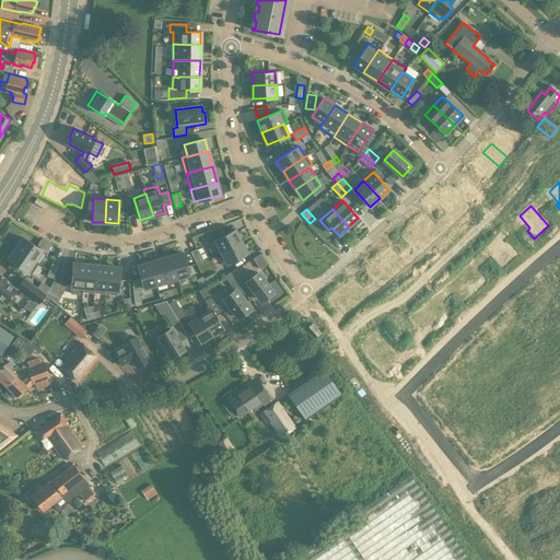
[(210,242),(217,254),(241,241),(235,230),(210,242)]
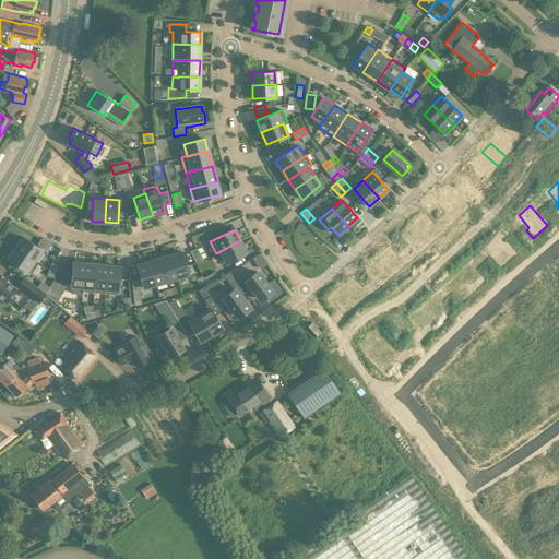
[(23,237),(15,248),(35,261),(35,260),(42,250),(23,237)]
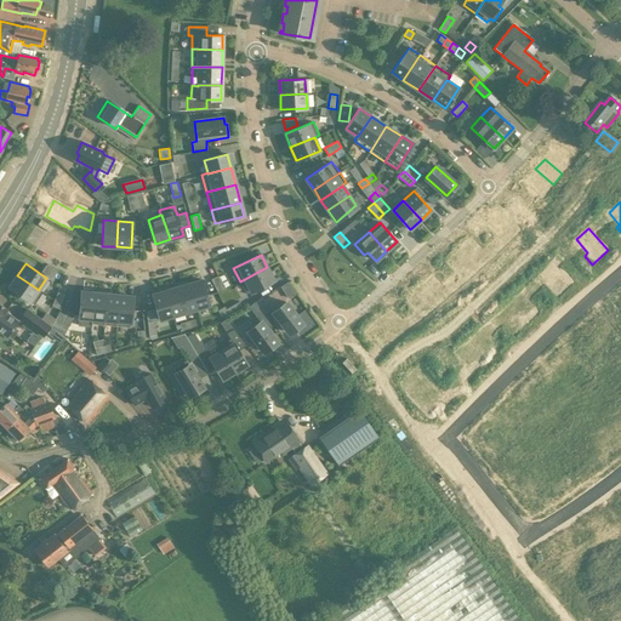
[(550,263),(537,275),(557,296),(573,283),(564,274),(562,277),(550,263)]
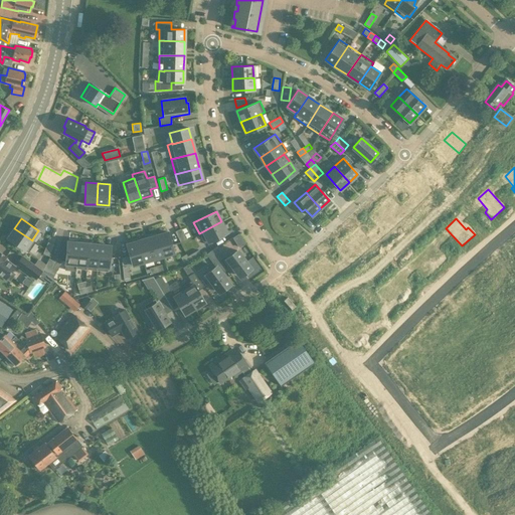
[(221,221),(199,233),(204,243),(227,232),(221,221)]
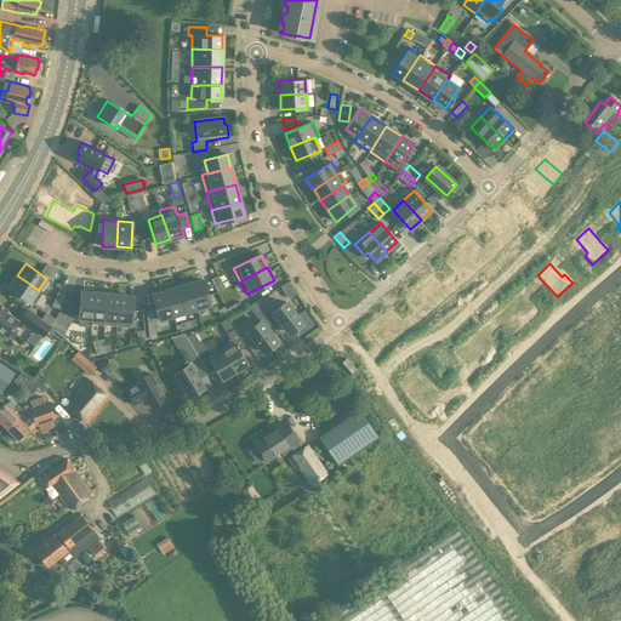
[(39,290),(17,275),(9,286),(34,305),(43,292),(39,289),(39,290)]
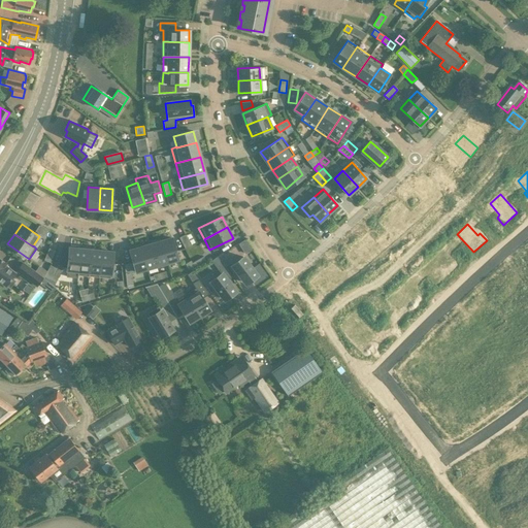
[(191,245),(185,234),(179,237),(185,249),(191,245)]
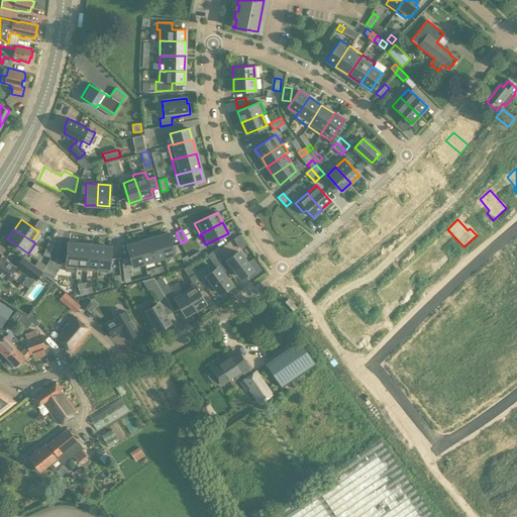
[(450,238),(446,234),(442,229),(437,234),(441,238),(445,243),(450,238)]
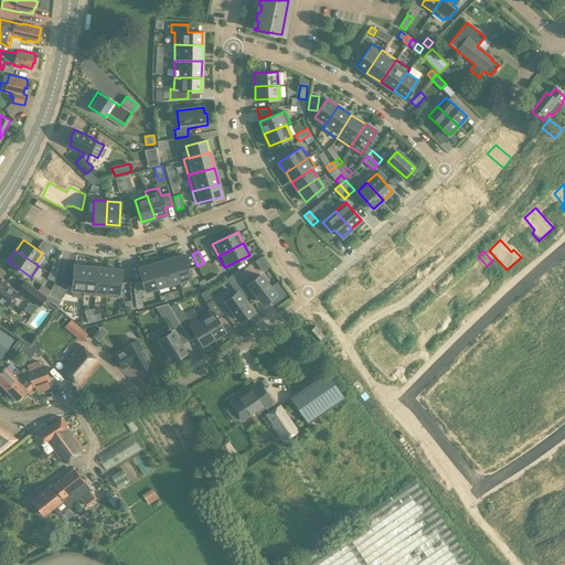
[(172,258),(179,280),(191,277),(184,255),(172,258)]
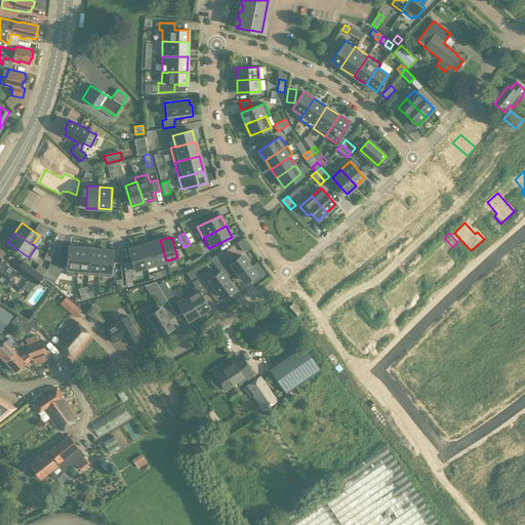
[(160,240),(150,243),(156,264),(166,260),(160,240)]
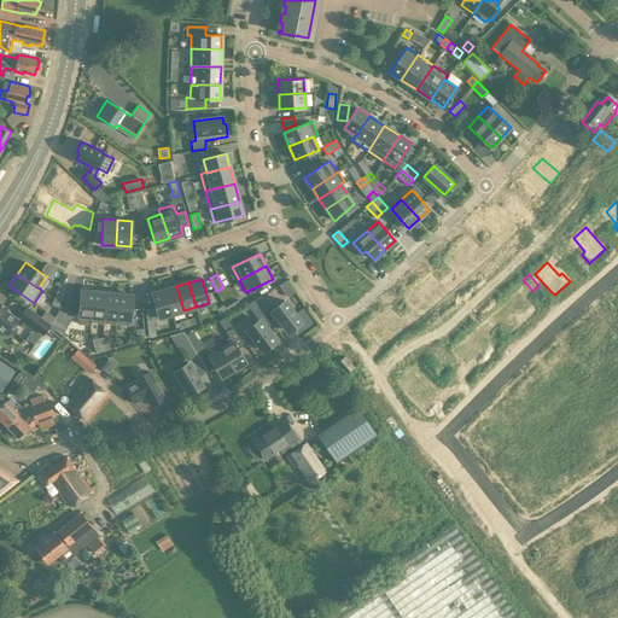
[(164,290),(165,289),(164,286),(151,290),(156,307),(158,318),(172,314),(164,290)]
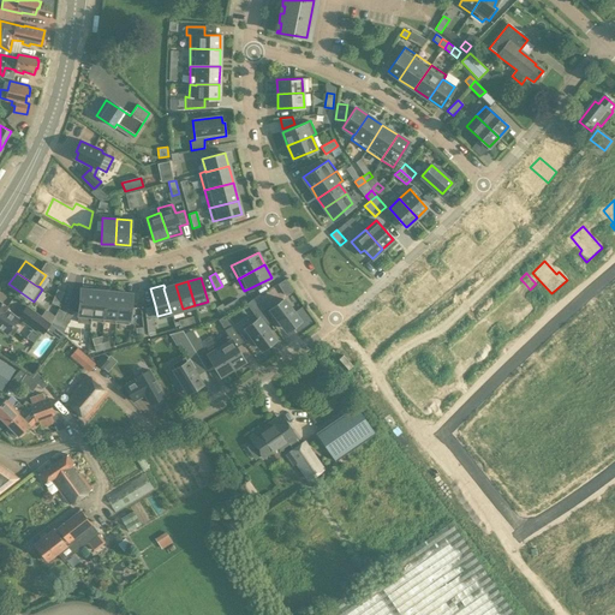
[(175,285),(165,287),(163,288),(171,312),(183,309),(175,285)]
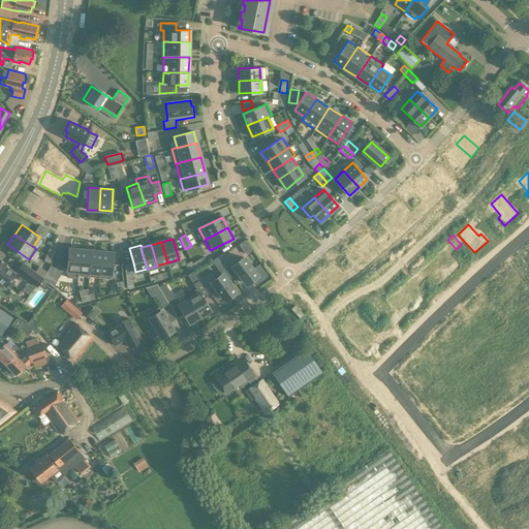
[(69,248),(67,270),(66,276),(78,277),(78,275),(78,271),(79,272),(81,249),(69,248)]
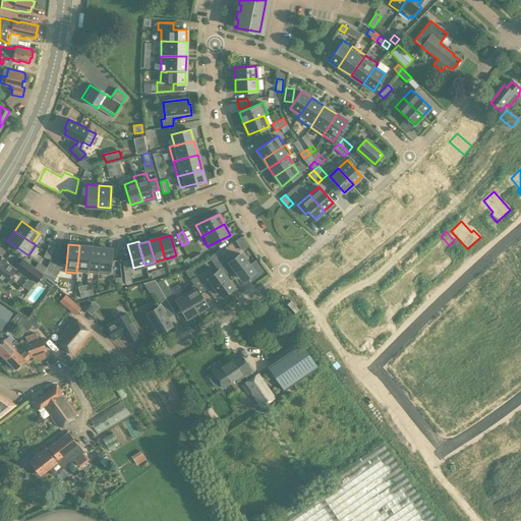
[(48,245),(44,256),(49,258),(54,247),(48,245)]
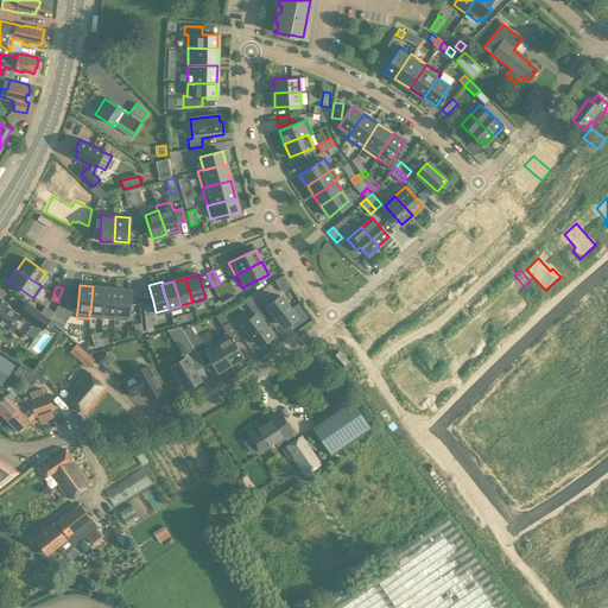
[(105,287),(93,286),(90,312),(89,311),(89,316),(102,318),(105,287)]
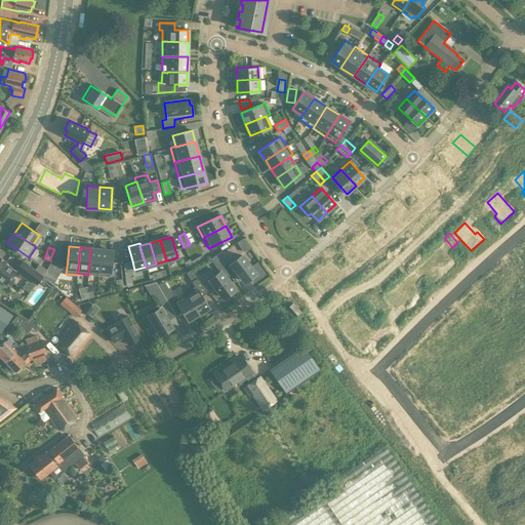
[(90,248),(88,275),(98,276),(101,249),(90,248)]
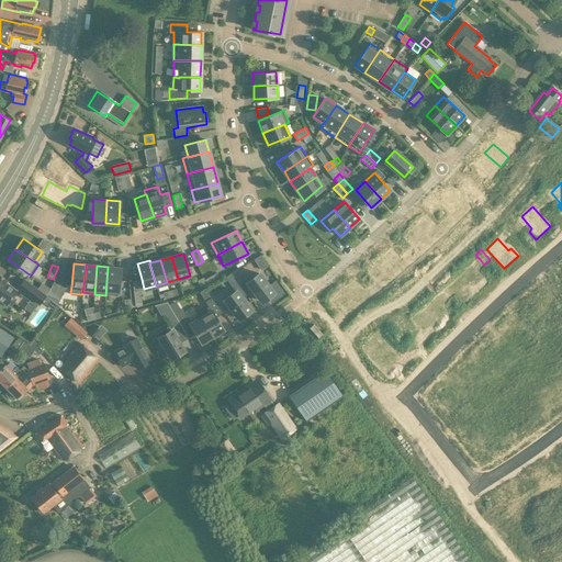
[(121,268),(108,267),(105,295),(117,296),(121,268)]
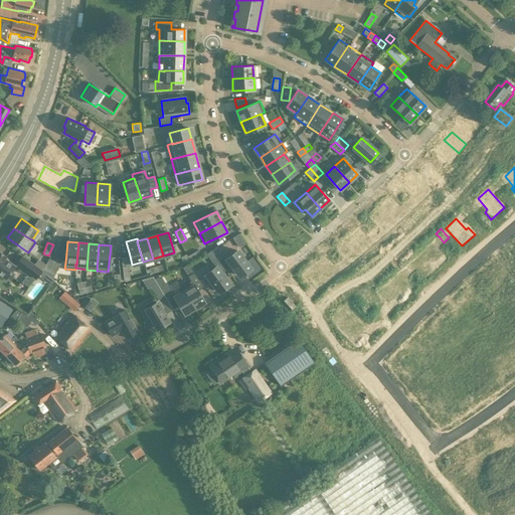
[(212,250),(219,261),(224,256),(217,246),(212,250)]
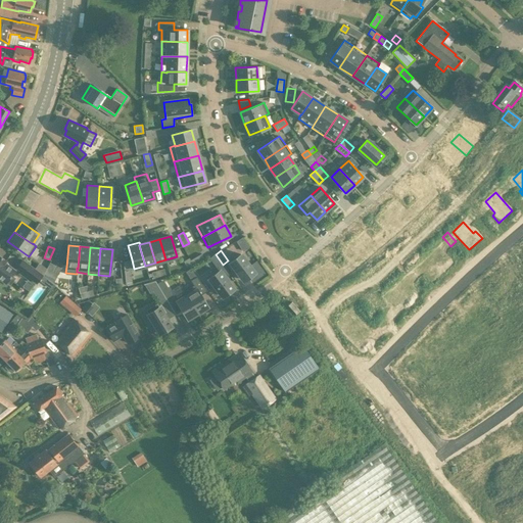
[(201,253),(190,260),(192,264),(193,266),(204,259),(201,253)]
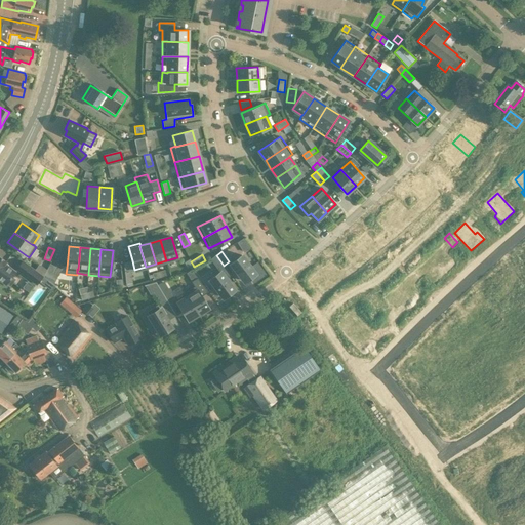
[(224,266),(216,255),(211,258),(218,269),(224,266)]
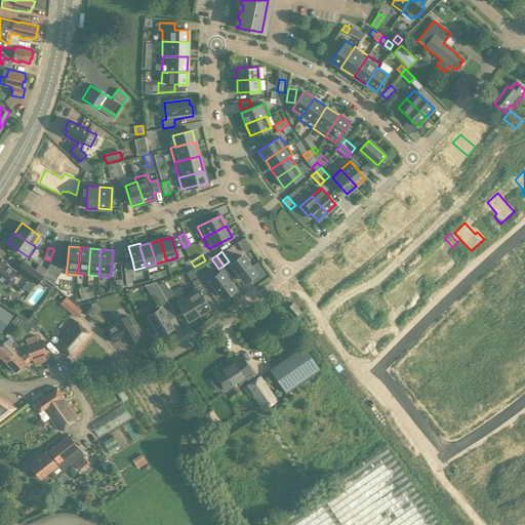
[(231,263),(245,282),(255,274),(241,255),(231,263)]
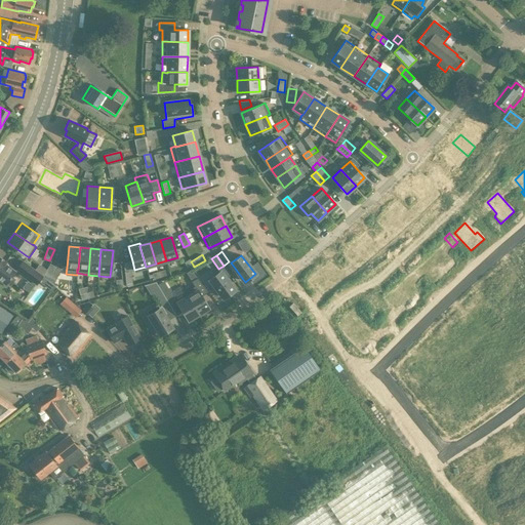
[(0,280),(5,285),(14,273),(4,265),(5,263),(0,258),(0,280)]
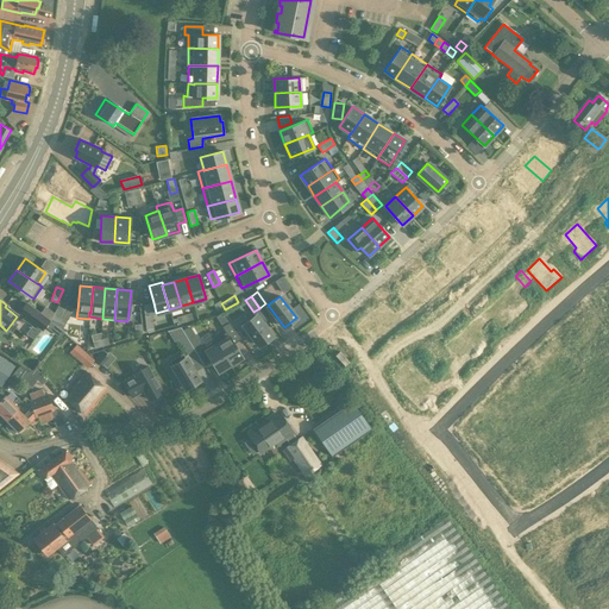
[(224,307),(221,303),(220,300),(213,305),(218,311),(224,307)]
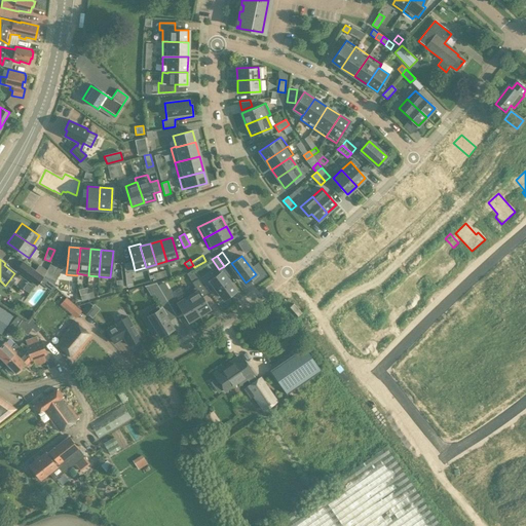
[(124,264),(125,273),(126,286),(133,285),(132,272),(132,271),(135,270),(133,261),(124,264)]
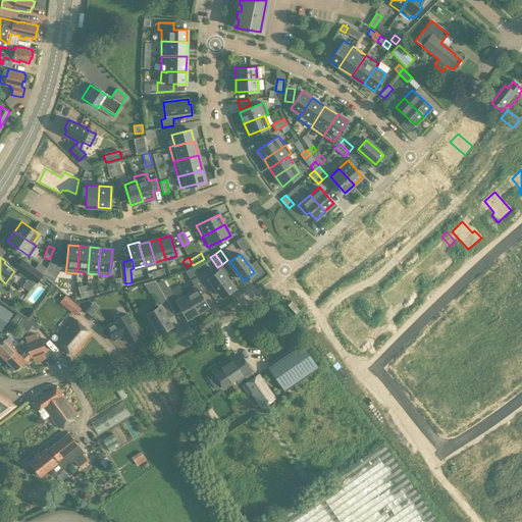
[(15,269),(36,284),(42,275),(21,260),(15,269)]
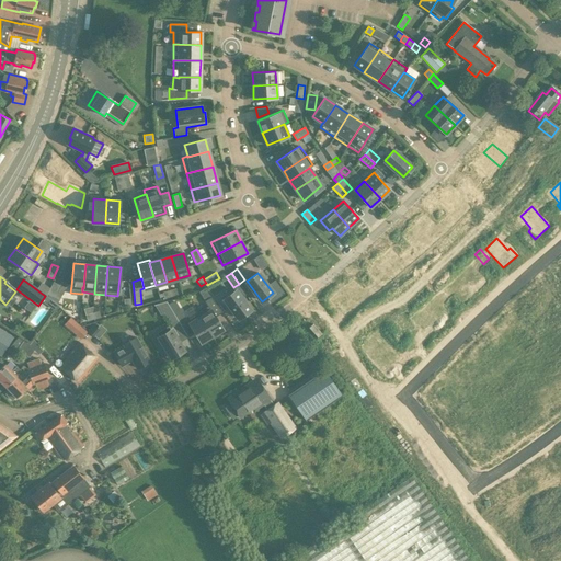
[(53,297),(59,285),(54,282),(47,294),(53,297)]
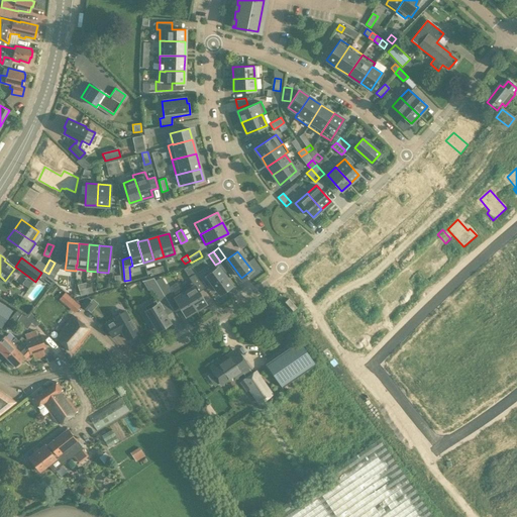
[(55,263),(48,274),(55,277),(61,266),(55,263)]
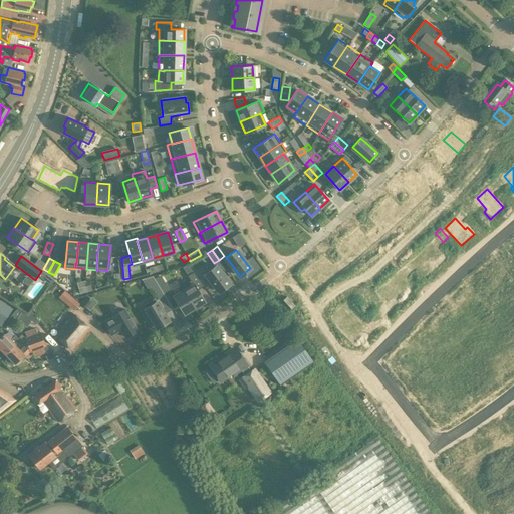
[(229,283),(215,265),(202,275),(208,283),(211,281),(219,291),(229,283)]
